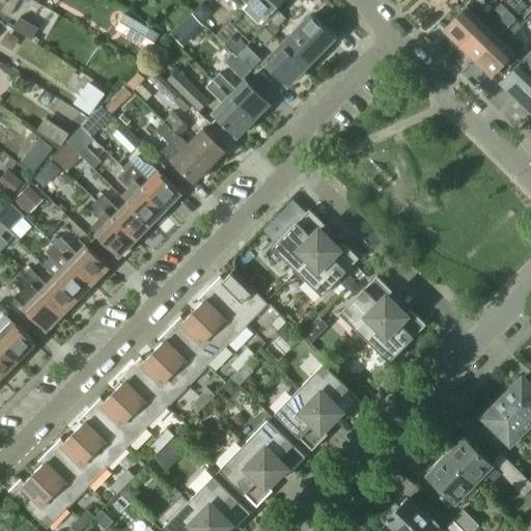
[(249,0),(242,8),(256,23),(259,22),(260,23),(273,10),(276,8),(275,8),(282,0),(249,0)]
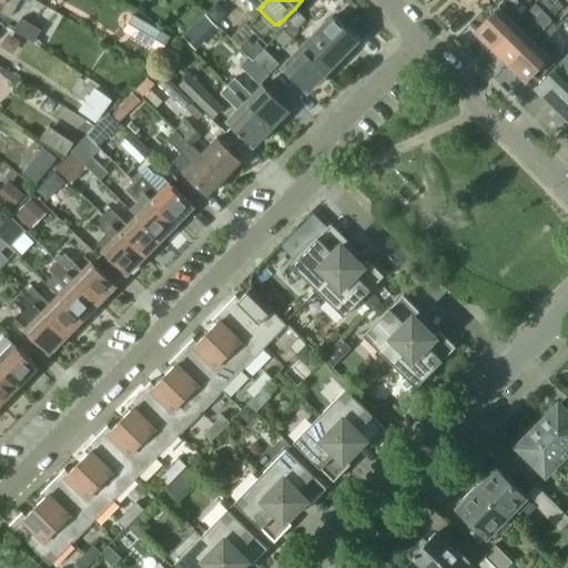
[(516,23),(506,13),(519,0),(503,0),(475,30),(492,47),(516,23)]
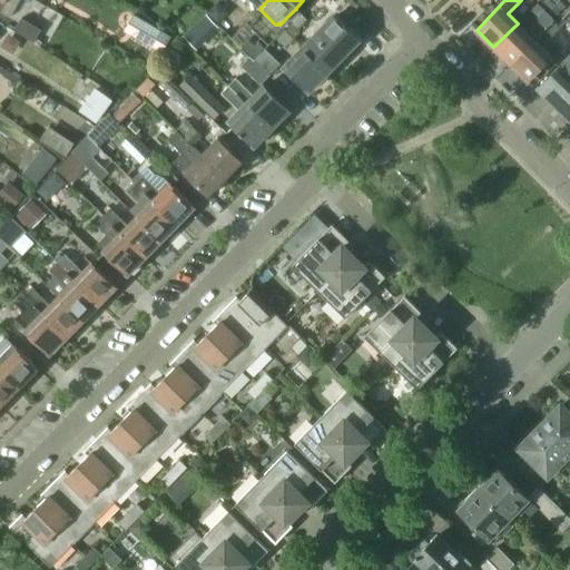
[(558,0),(544,0),(543,2),(556,13),(563,6),(558,0)]
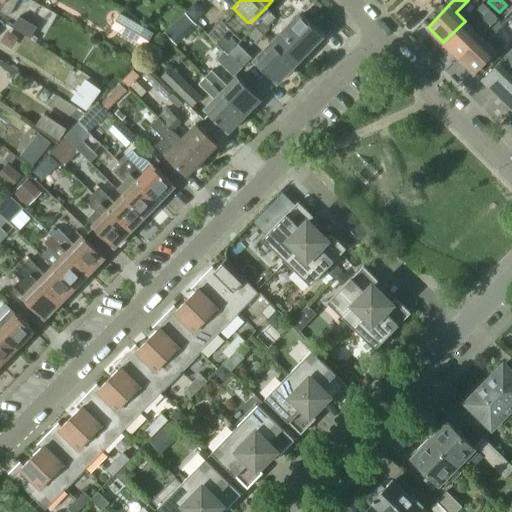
[(194,3),(186,11),(194,20),(199,14),(199,9),(194,3)]
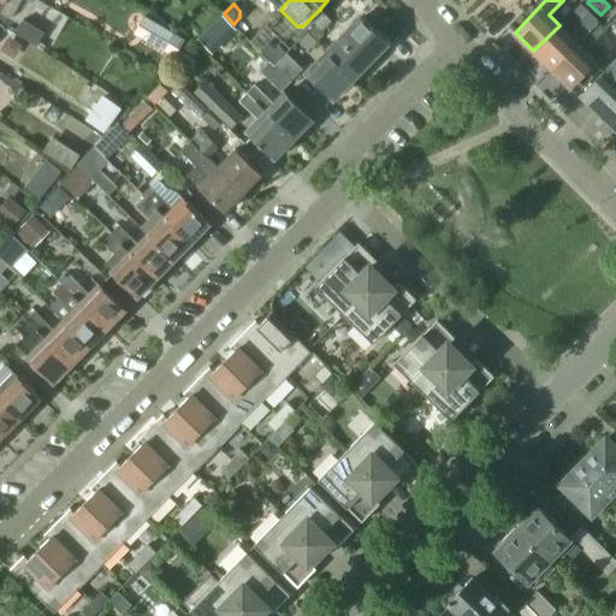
[(551,69),(598,22),(588,12),(579,22),(581,23),(569,36),(560,25),(533,51),(551,69)]
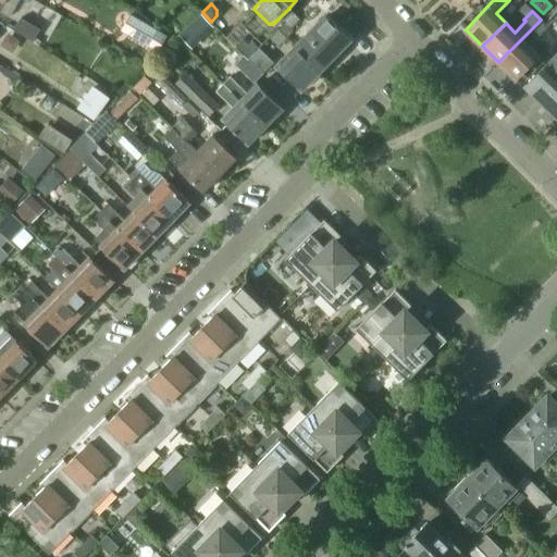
[(158,52),(168,35),(131,14),(121,31),(158,52)]
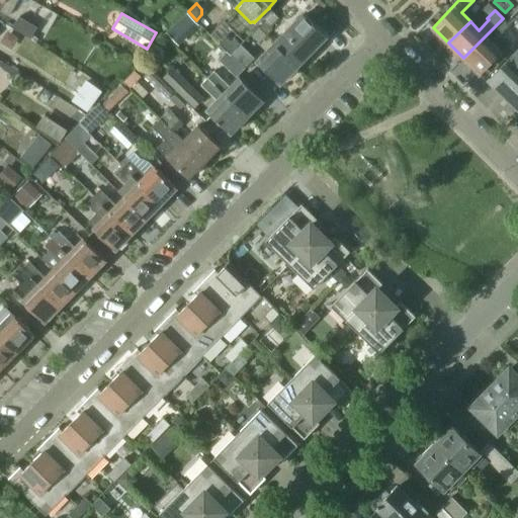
[(318,47),(329,35),(319,25),(317,27),(304,14),(275,44),(296,65),(317,45),(318,47)]
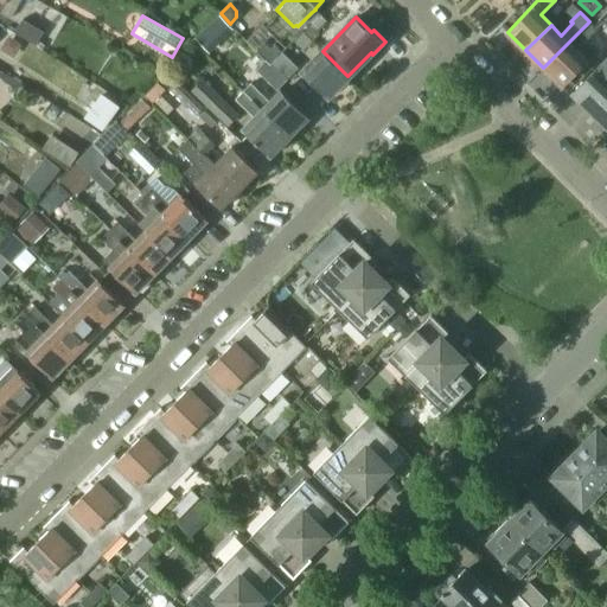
[(229,25),(222,18),(210,31),(217,38),(229,25)]
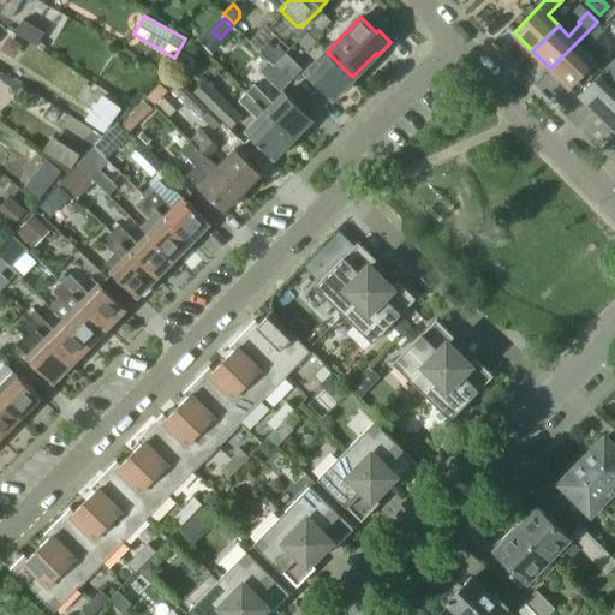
[(45,35),(23,22),(16,34),(37,46),(45,35)]
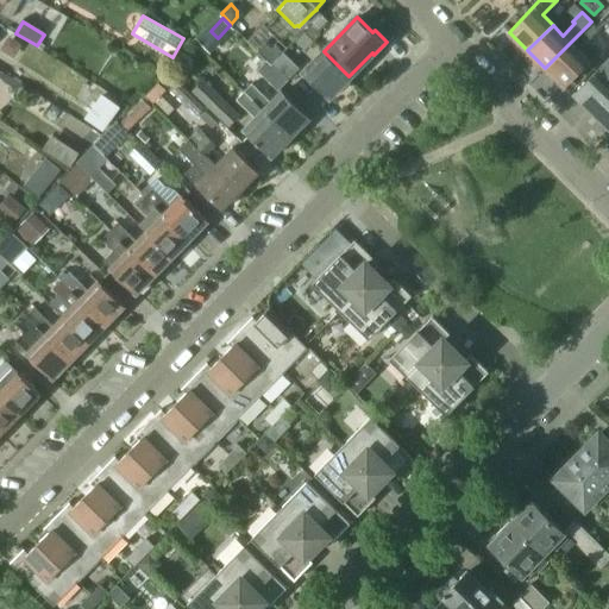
[(588,60),(581,54),(602,32),(591,22),(545,68),(563,85),(588,60)]
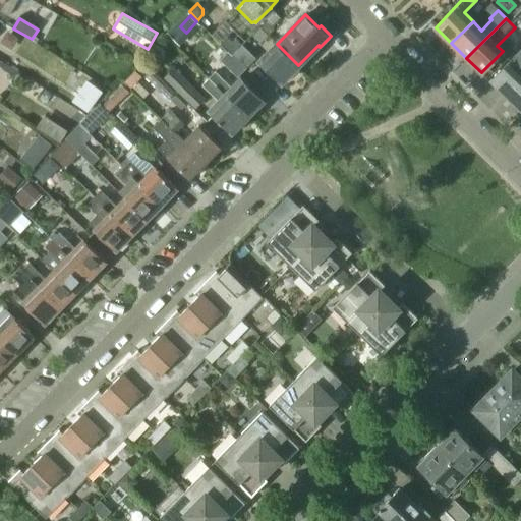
[(259,27),(251,35),(259,42),(267,35),(259,27)]
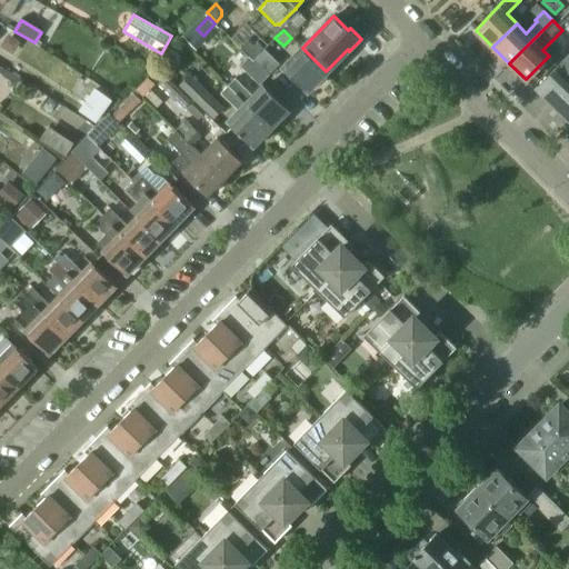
[(252,58),(262,47),(256,41),(252,45),(247,39),(240,46),(252,58)]
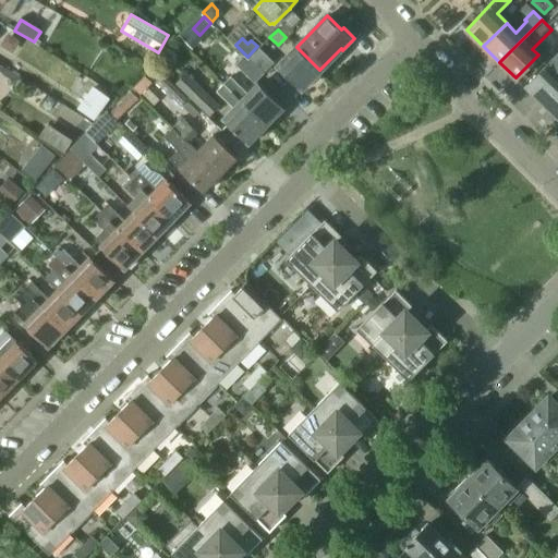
[(319,70),(296,47),(277,67),(301,89),(319,70)]
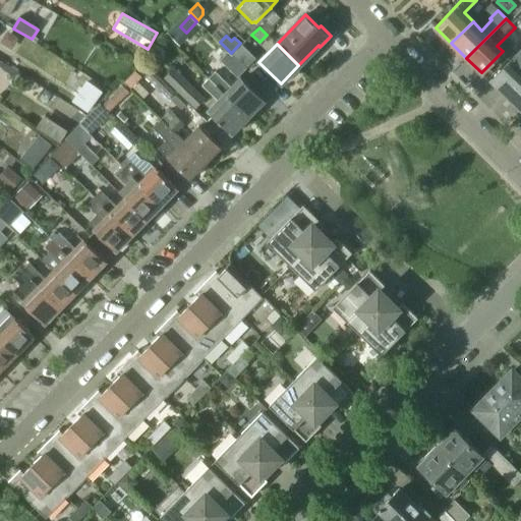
[(254,58),(241,45),(231,54),(244,67),(254,58)]
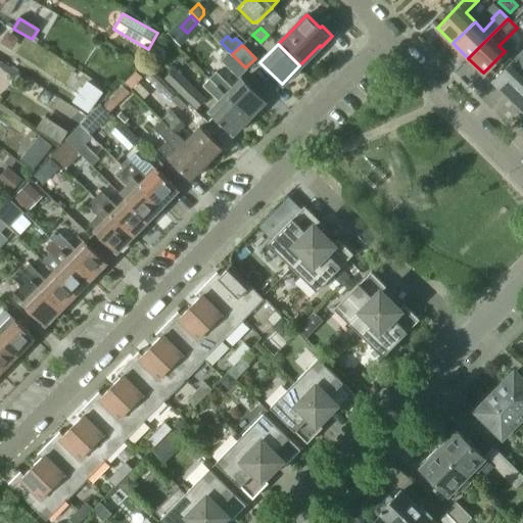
[(522,48),(491,81),(522,111),(522,109),(522,48)]
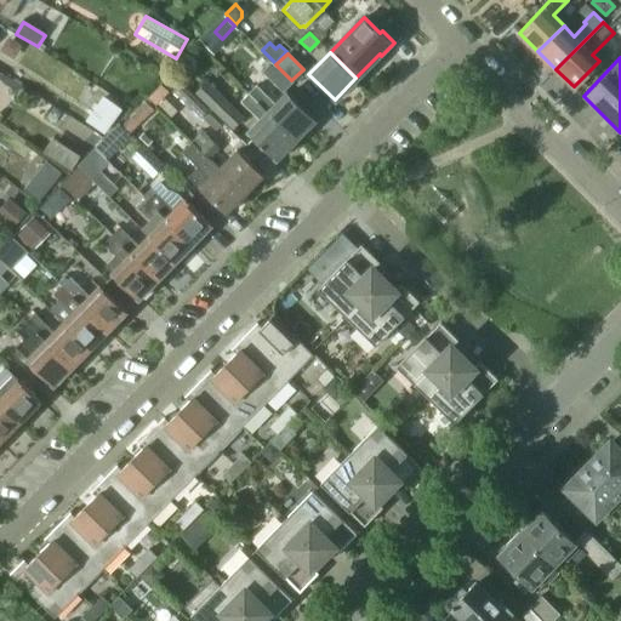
[(291,80),(275,64),(274,66),(269,61),(261,70),(280,91),(291,80)]
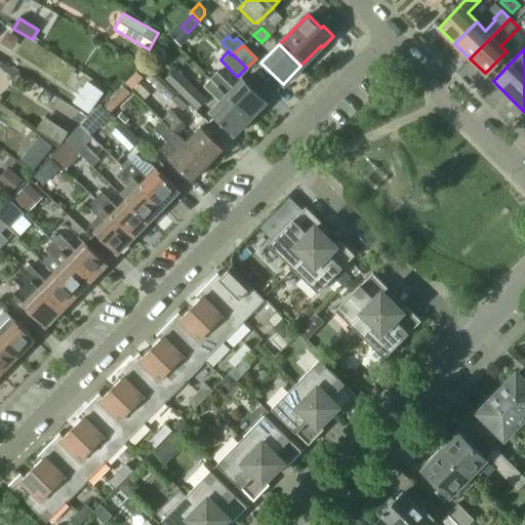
[(153,70),(146,77),(168,98),(175,91),(153,70)]
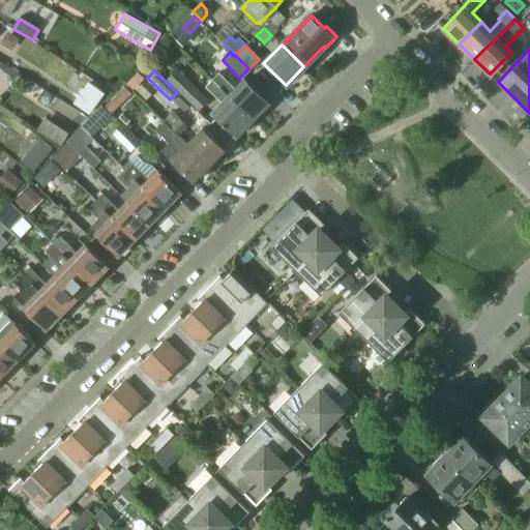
[(207,99),(178,70),(168,80),(198,109),(207,99)]
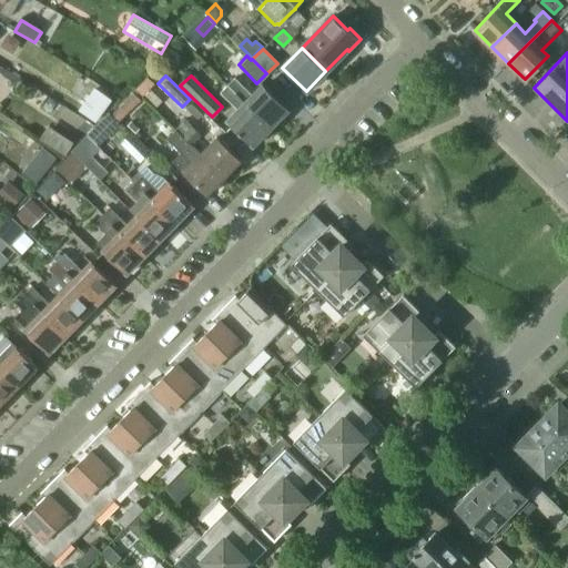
[(288,110),(263,84),(252,95),(234,78),(227,85),(270,128),(288,110)]
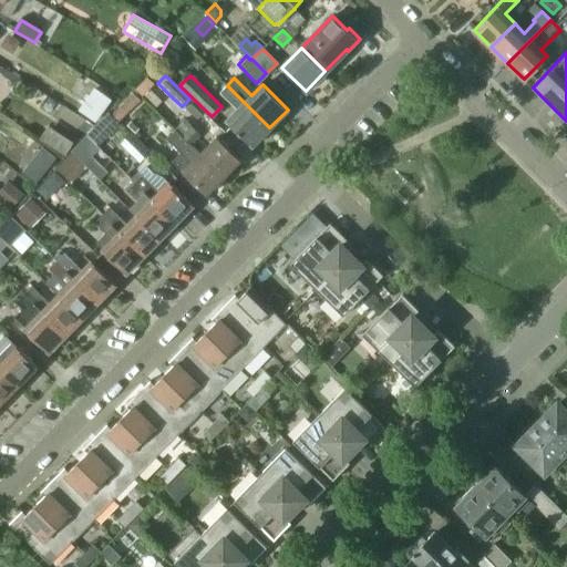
[(141,98),(153,85),(145,79),(134,91),(141,98)]
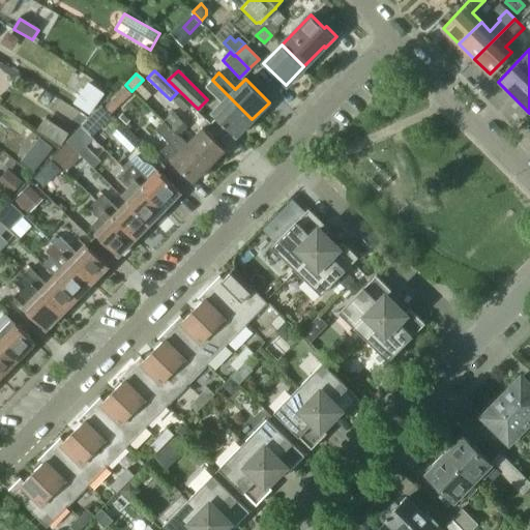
[(252,119),(212,80),(206,86),(223,102),(212,113),(235,136),(252,119)]
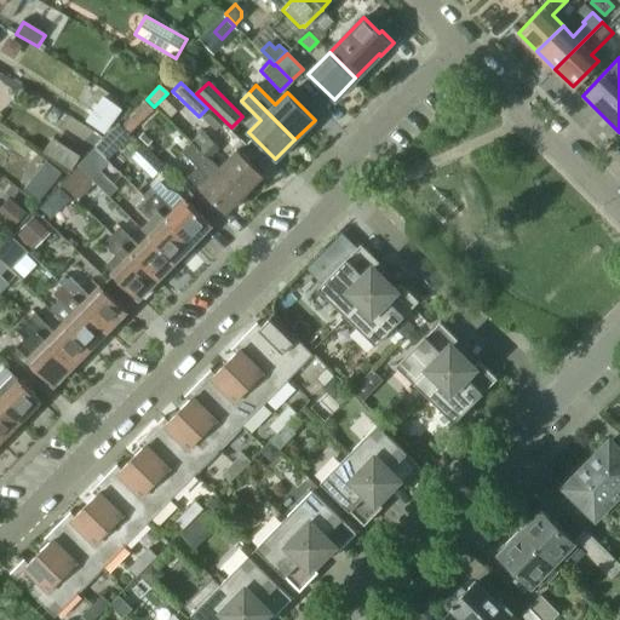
[(128,133),(151,110),(144,104),(121,126),(128,133)]
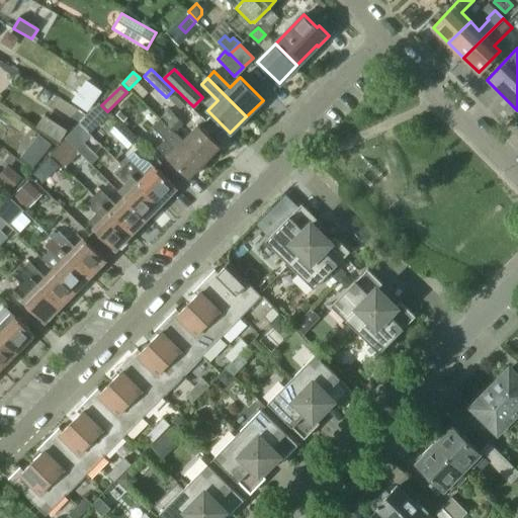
[(186,103),(179,111),(192,124),(200,117),(186,103)]
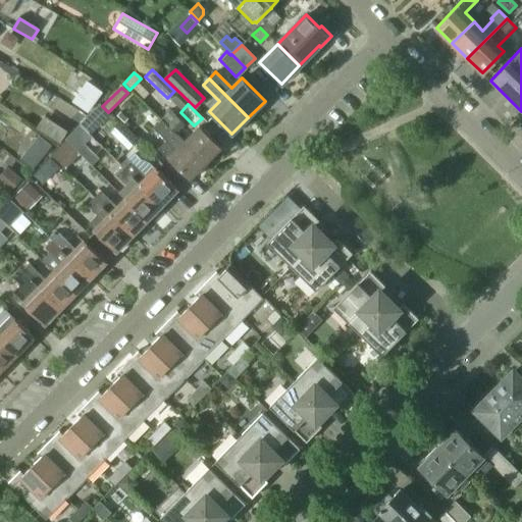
[(169,111),(161,119),(167,125),(206,163),(220,148),(199,126),(191,135),(183,125),(184,124),(175,117),(169,111)]
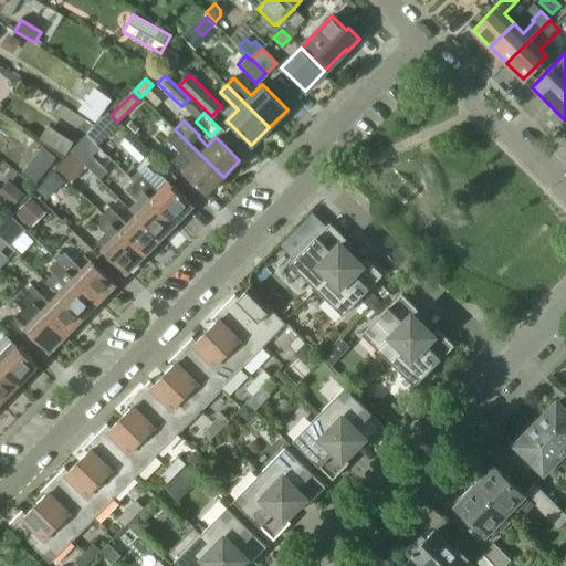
[(223,177),(181,136),(175,129),(167,137),(181,153),(173,161),(206,195),(223,177)]
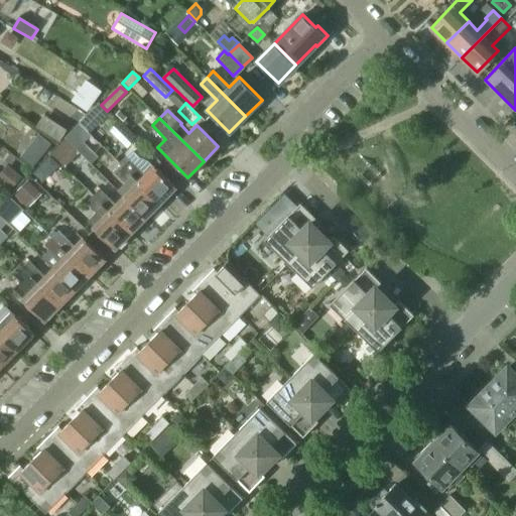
[(135,138),(118,121),(110,129),(127,146),(135,138)]
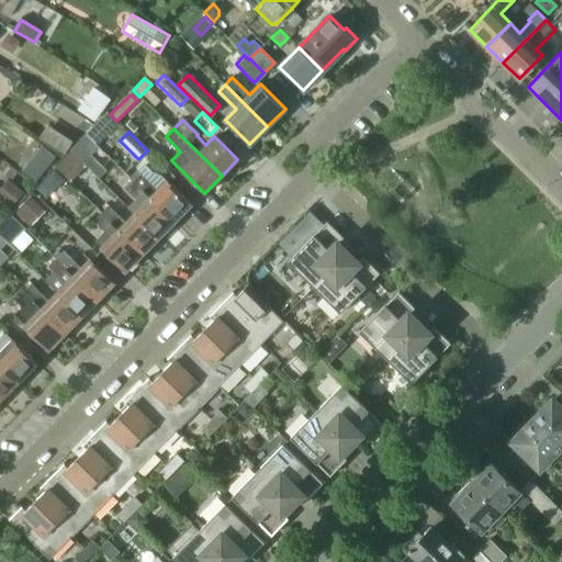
[(94,152),(85,143),(76,152),(86,160),(94,152)]
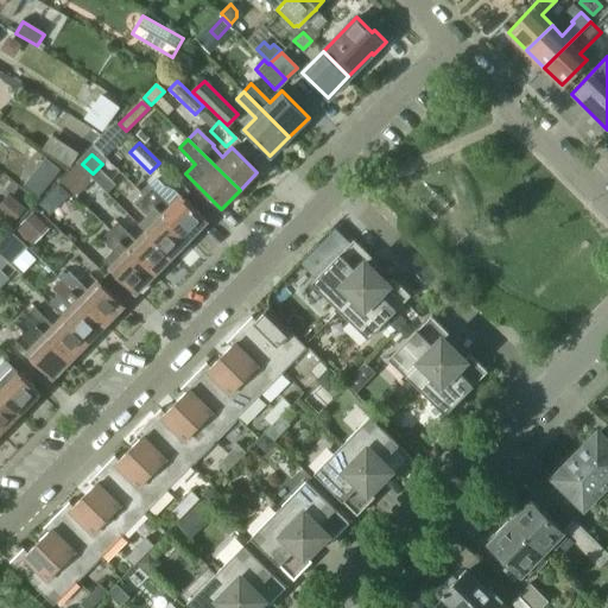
[(38,197),(59,170),(46,159),(25,187),(38,197)]
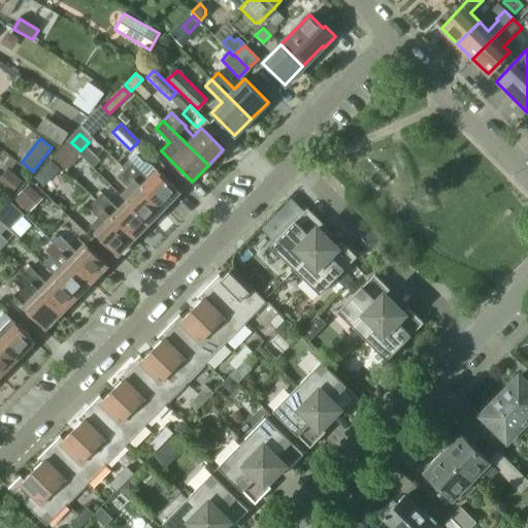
[(178,192),(157,170),(149,178),(129,159),(122,166),(125,169),(163,207),(178,192)]
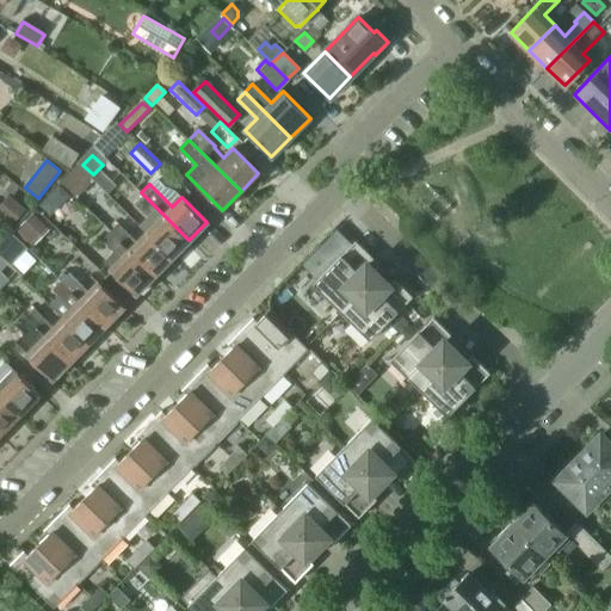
[(54,217),(73,198),(61,187),(42,207),(54,217)]
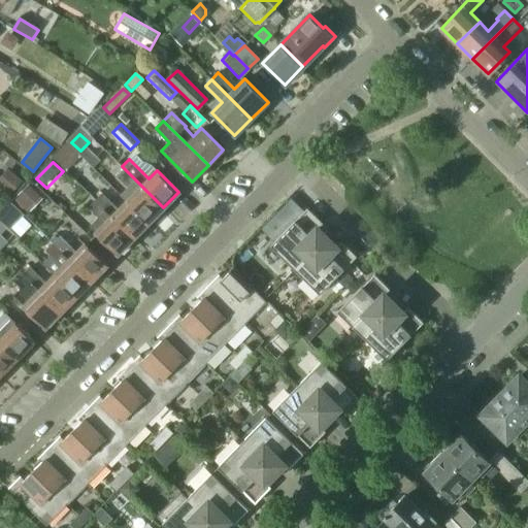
[(79,167),(71,175),(80,185),(88,176),(79,167)]
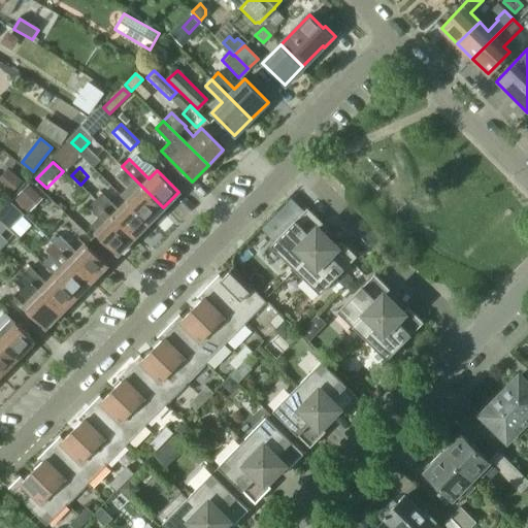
[(163,207),(125,169),(118,176),(134,193),(126,201),(149,223),(163,207)]
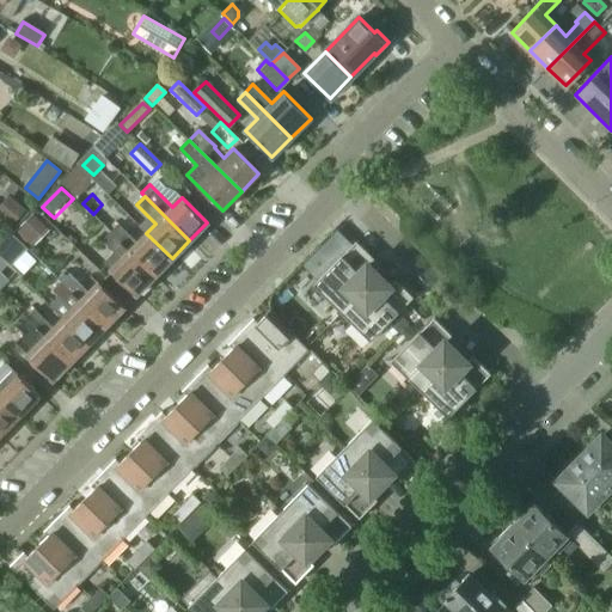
[(0,212),(14,224),(24,210),(10,199),(0,210),(0,212)]
